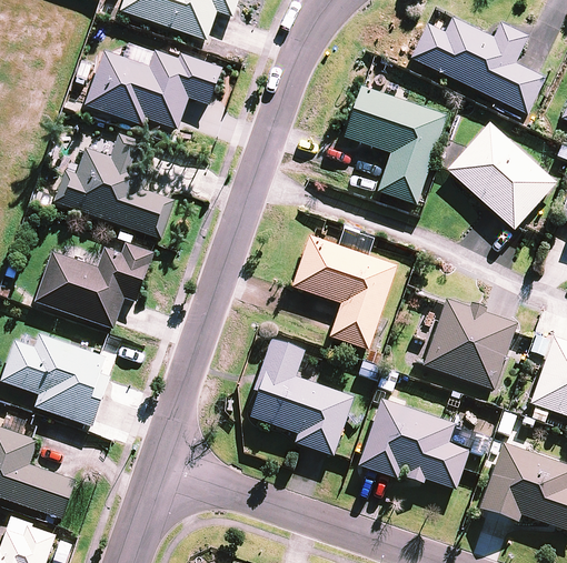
[(125,0),(121,10),(207,40),(217,11),(232,17),(238,0),(125,0)]
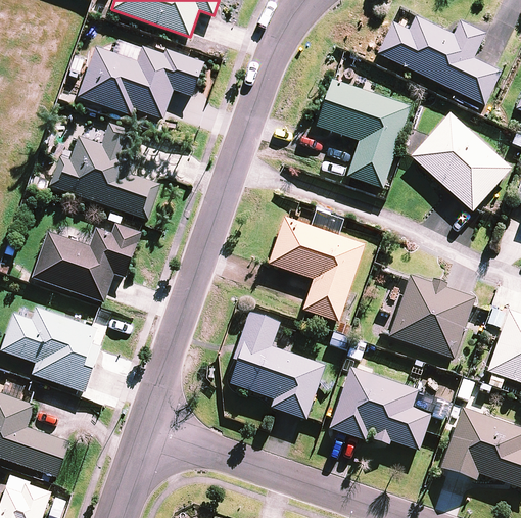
[(378,53),(484,104),(501,72),(473,57),(485,33),(460,19),(454,34),(415,15),(409,29),(393,21),(378,53)]
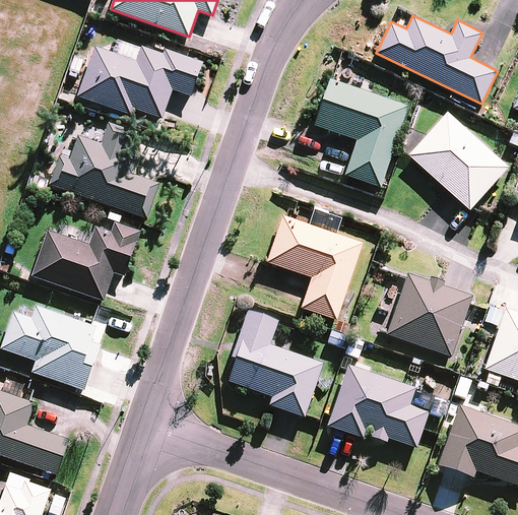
[(134,108),(163,118),(173,88),(192,95),(203,62),(187,56),(165,49),(164,53),(141,45),(136,60),(94,46),(77,95),(132,115),(134,108)]
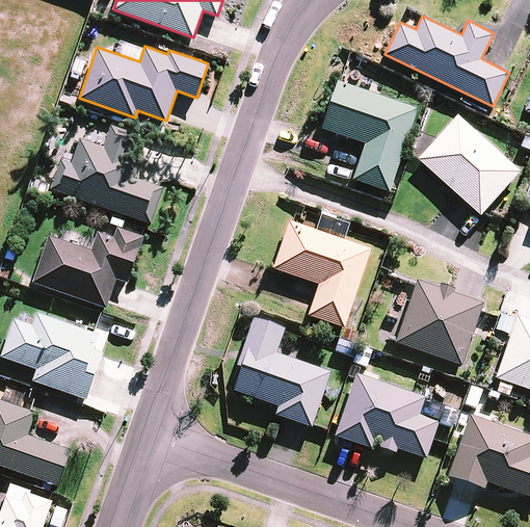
[(390,191),(419,107),(340,81),(338,80),(322,128),(365,142),(352,179),(390,191)]
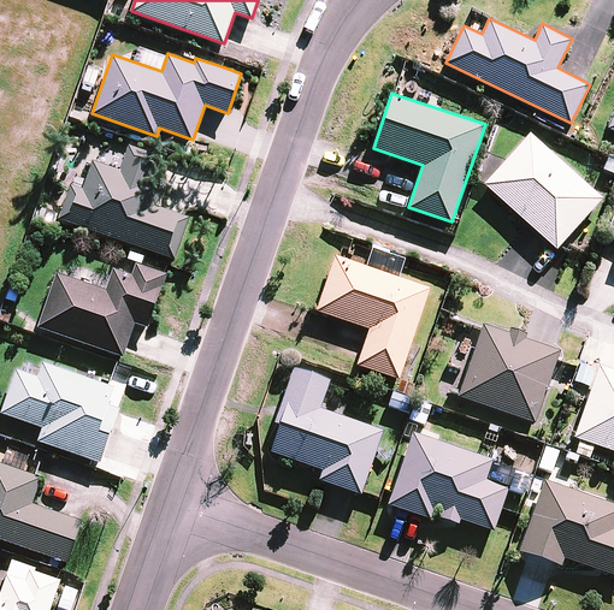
[(560,244),(603,196),(530,131),(486,181),(484,183),(556,248),(560,244)]
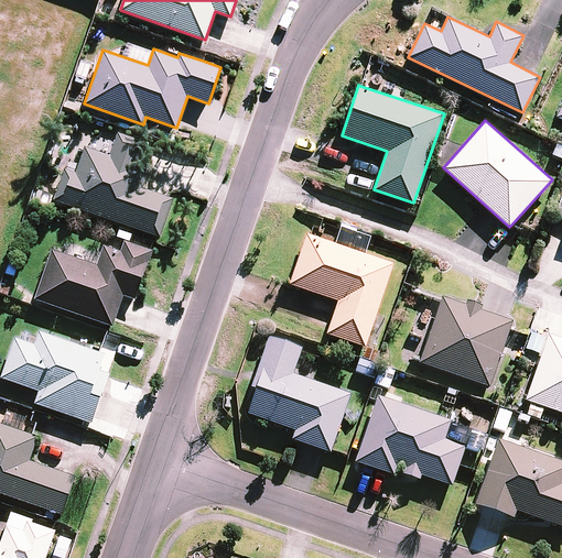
[(53,199),(160,236),(173,197),(142,187),(149,167),(140,164),(148,142),(118,132),(110,154),(84,145),(75,172),(64,168),(53,199)]
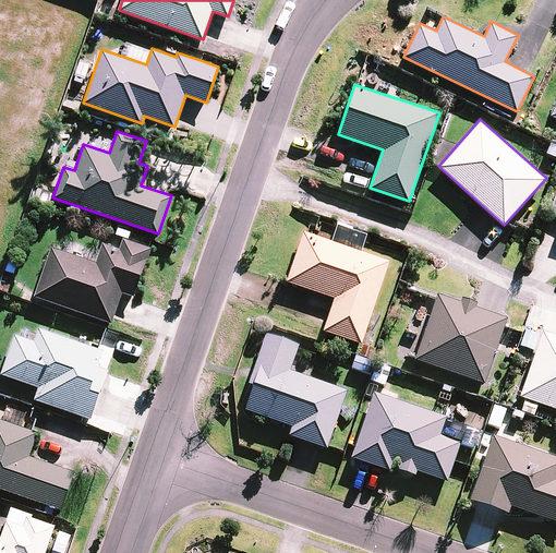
[(307,232),(303,231),(287,280),(334,297),(323,329),(326,331),(361,343),(389,260),(307,232)]
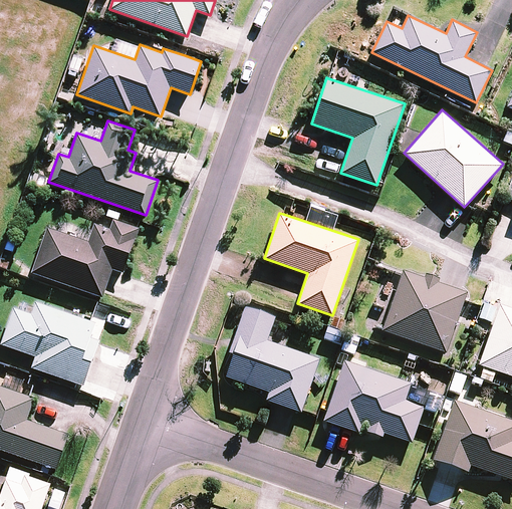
[(47,227),(32,273),(102,296),(111,269),(122,272),(134,240),(135,240),(139,228),(113,219),(110,228),(94,223),(88,241),(47,227)]
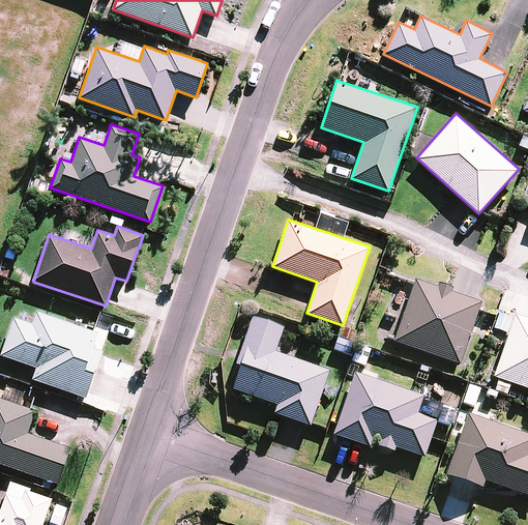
[(394,340),(460,362),(478,308),(481,300),(451,290),(453,286),(439,282),(438,285),(415,278),(414,281),(394,340)]
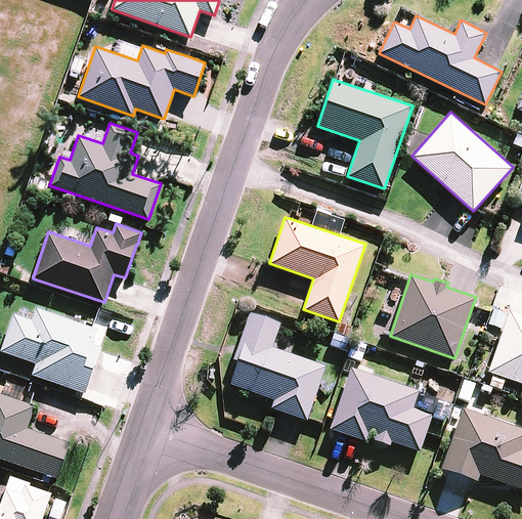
[(93,343),(98,328),(37,307),(33,319),(13,312),(0,350),(36,362),(32,375),(85,392),(101,345),(93,343)]
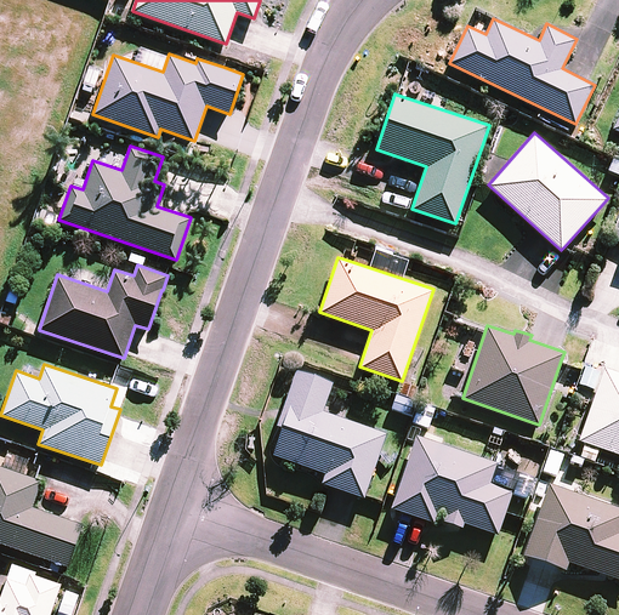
[(594,387),(600,369),(585,364),(579,382),(594,387)]
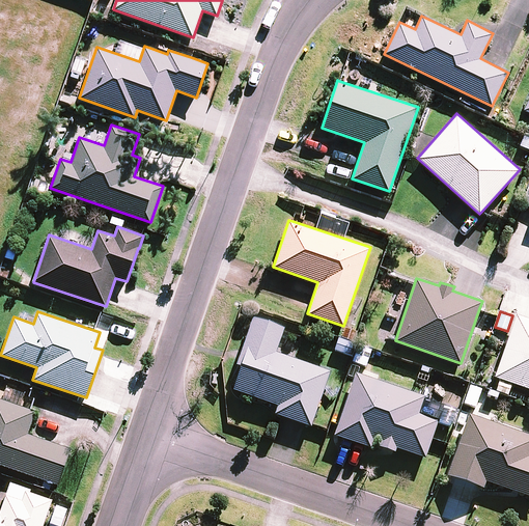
[(511,382),(528,387),(528,317),(516,314),(495,377),(500,378),(511,382)]
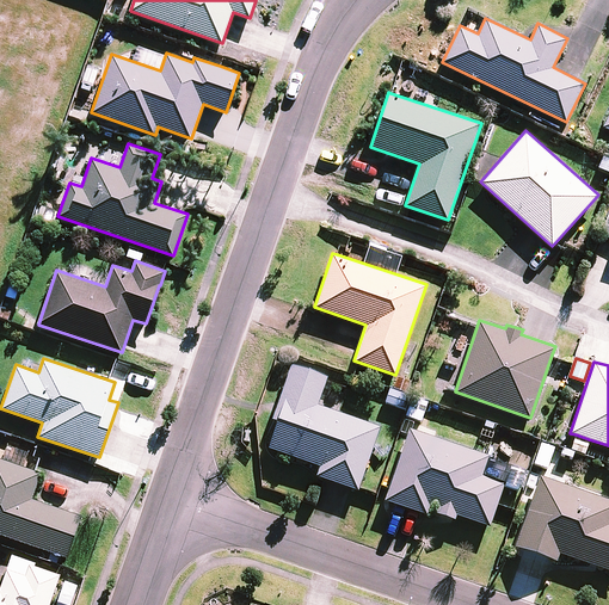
[(360,486),(380,426),(318,405),(327,376),(291,363),(272,418),(278,420),(269,446),(319,464),(317,474),(358,488),(360,486)]
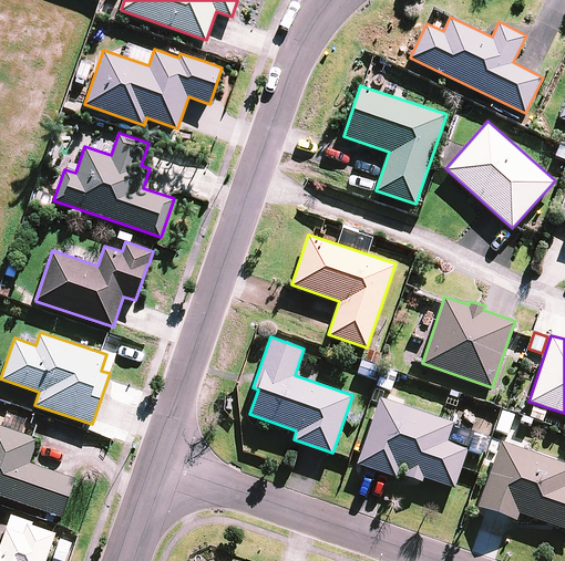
[(358,371),(377,377),(381,364),(362,359),(358,371)]
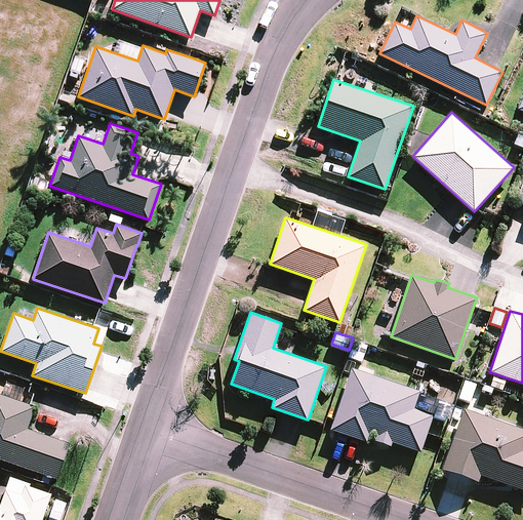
[(362,360),(368,344),(354,340),(349,356),(362,360)]
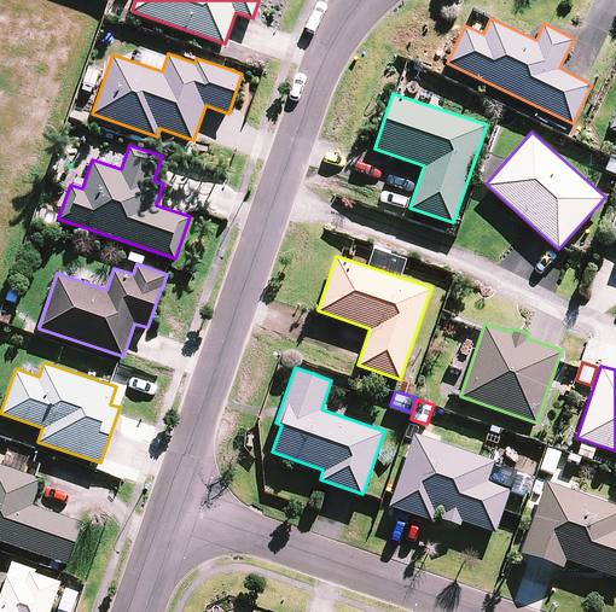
[(495,460),(414,432),(395,490),(389,506),(431,519),(435,510),(442,513),(440,518),(460,524),(462,519),(497,531),(504,507),(511,488),(488,481),(495,460)]
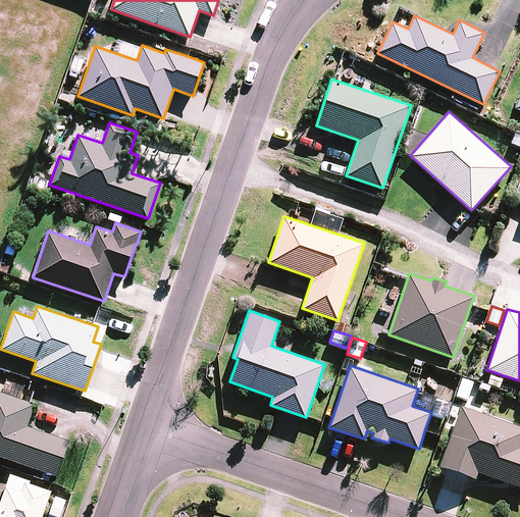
[(500,385),(503,375),(491,371),(487,381),(500,385)]
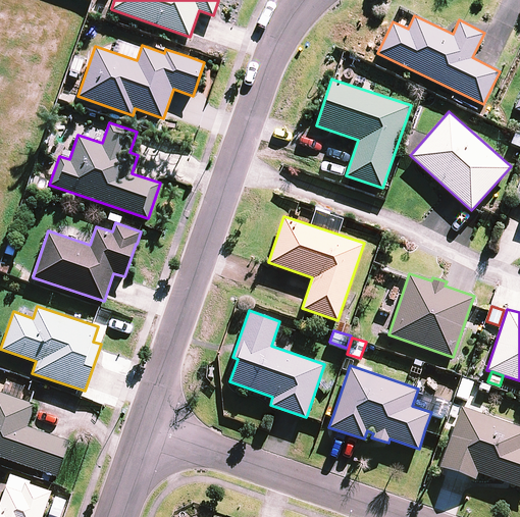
[(457,395),(468,398),(474,379),(463,376),(457,395)]
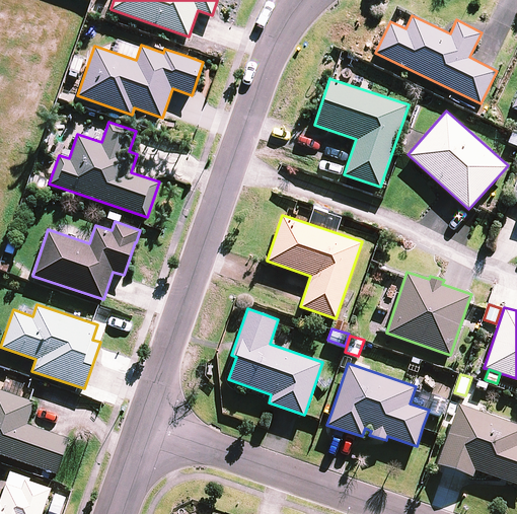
[(476,384),(486,387),(488,382),(478,379),(476,384)]
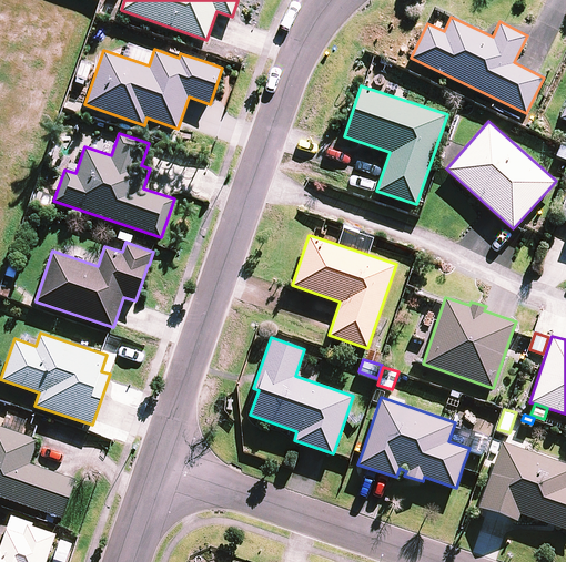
[(0,496),(62,517),(76,479),(30,463),(39,438),(0,425),(0,496)]
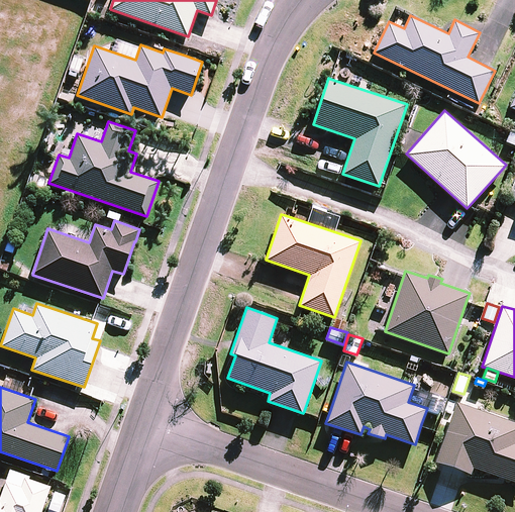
[(473,467),(514,481),(514,420),(456,401),(436,462),(471,474),(473,467)]
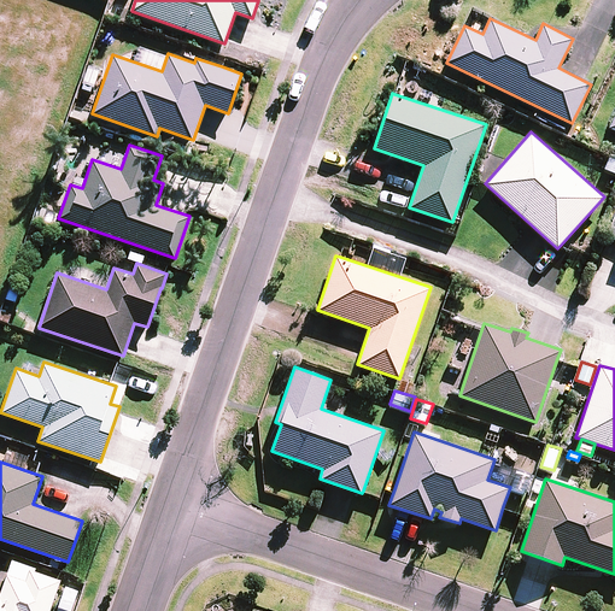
[(0,610),(50,610),(62,580),(30,569),(27,580),(7,574),(0,593),(0,610)]
